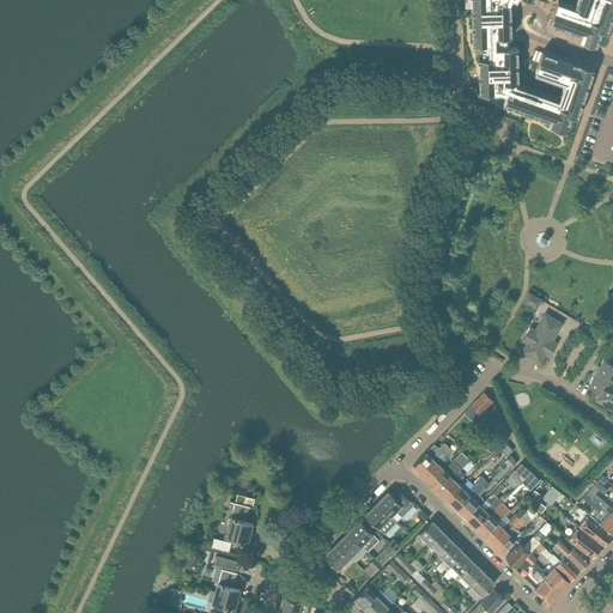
[(612,0),(472,0),(473,44),(483,44),(483,58),(479,58),(480,93),(501,93),(502,93),(508,95),(504,104),(552,121),(550,126),(566,132),(572,115),(577,117),(595,68),(578,62),(578,64),(568,60),(542,52),(535,73),(565,84),(559,99),(517,84),(517,83),(519,83),(519,47),(510,47),(510,37),(513,36),(511,2),(511,0),(516,0),(517,0),(532,0),(534,0),(577,0),(575,7),(558,1),(551,23),(582,35),(580,40),(596,46),(602,30),(607,32),(612,14),(612,0)]
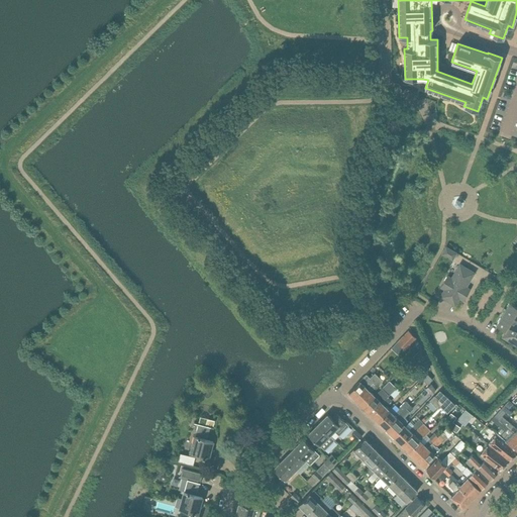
[(452,205),(454,208),(457,210),(460,209),(463,207),(466,204),(464,201),(462,198),(459,197),(456,197),(453,199),(452,202),(452,205)]
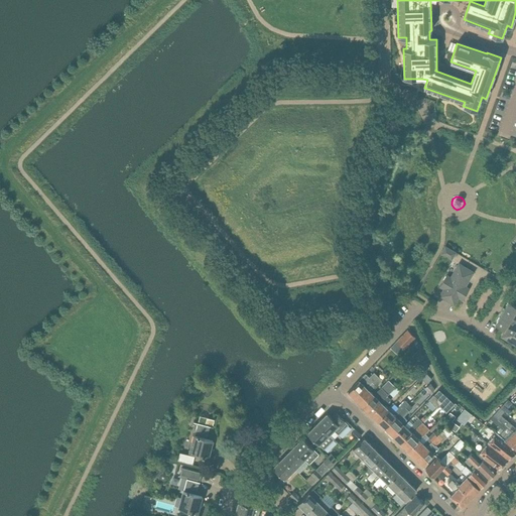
[(445,246),(441,253),(443,254),(452,260),(456,252),(445,246)]
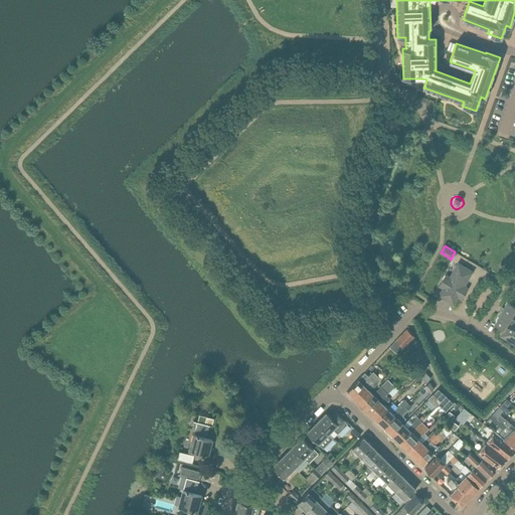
[(439,295),(439,296),(454,305),(460,293),(464,296),(469,288),(465,286),(473,272),(458,263),(450,277),(446,275),(442,282),(446,285),(443,289),(446,290),(442,297),(439,295)]
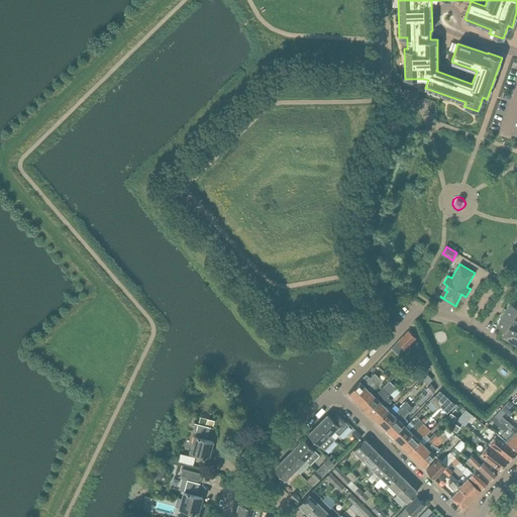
[(516,345),(516,302),(516,305),(510,302),(497,324),(506,330),(502,337),(516,345)]
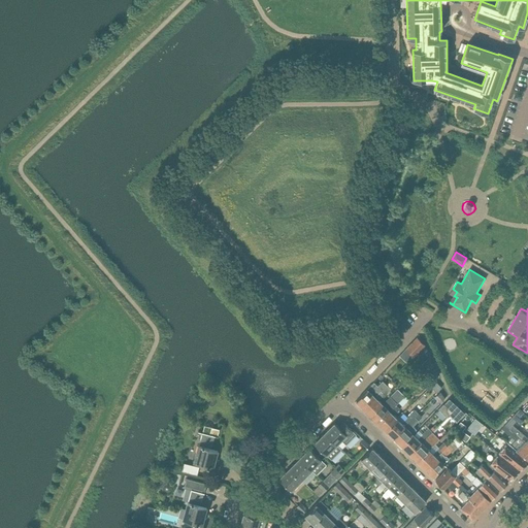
[(406,349),(414,356),(425,345),(417,338),(406,349)]
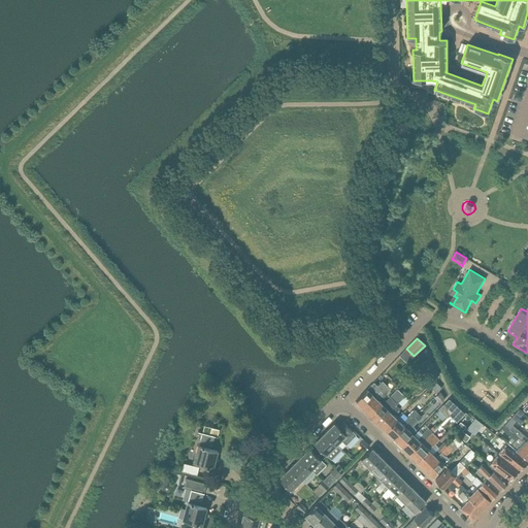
[(418,361),(421,364),(427,358),(423,353),(418,357),(418,361)]
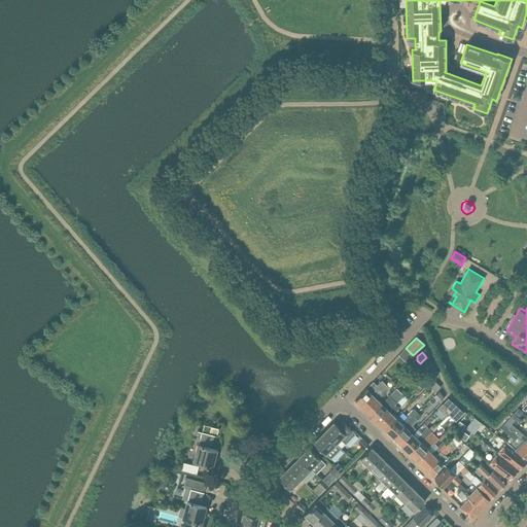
[(429,371),(424,364),(420,367),(425,375),(429,371)]
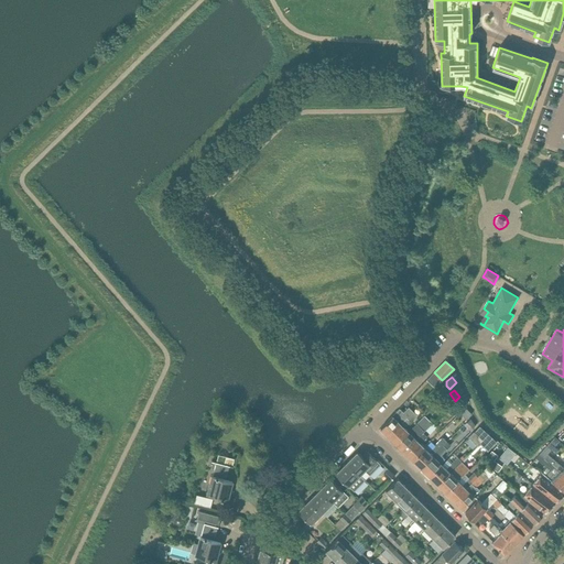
[(463,396),(454,403),(461,410),(468,402),(463,396)]
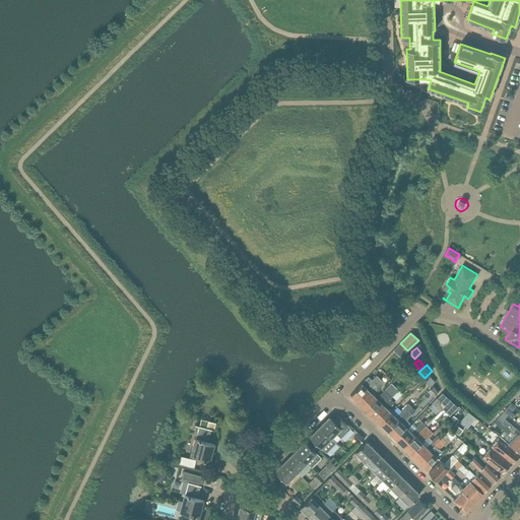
[(356,400),(359,403),(364,398),(363,396),(368,392),(369,393),(381,380),(377,375),(372,380),(369,377),(349,396),(354,401),(356,400)]
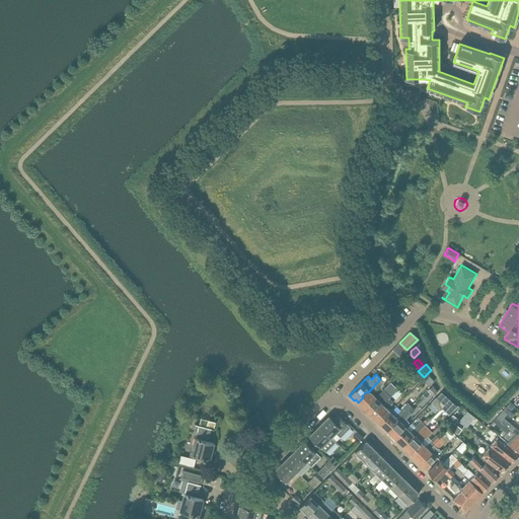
[(424,381),(429,386),(434,381),(429,376),(424,381)]
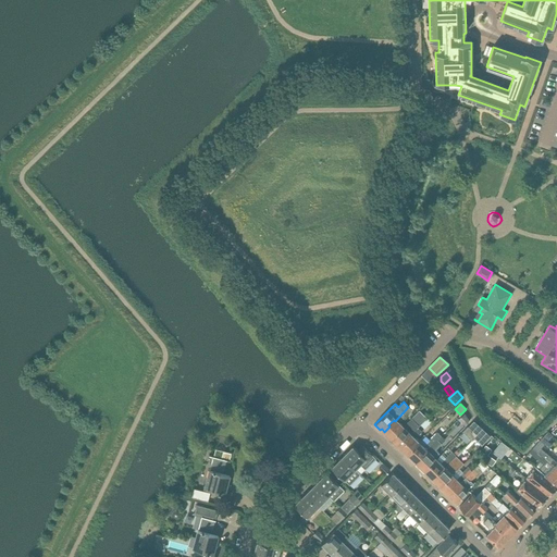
[(385,435),(391,441),(404,428),(399,422),(406,417),(412,410),(408,407),(395,421),(394,420),(388,424),(390,426),(384,432),(386,433),(385,435)]
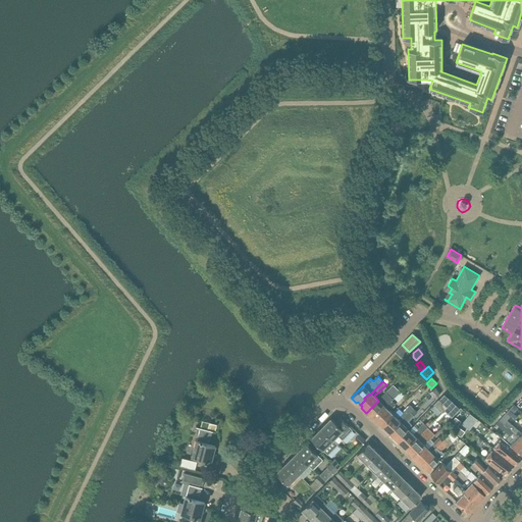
[(430,393),(435,400),(438,398),(439,394),(435,387),(430,393)]
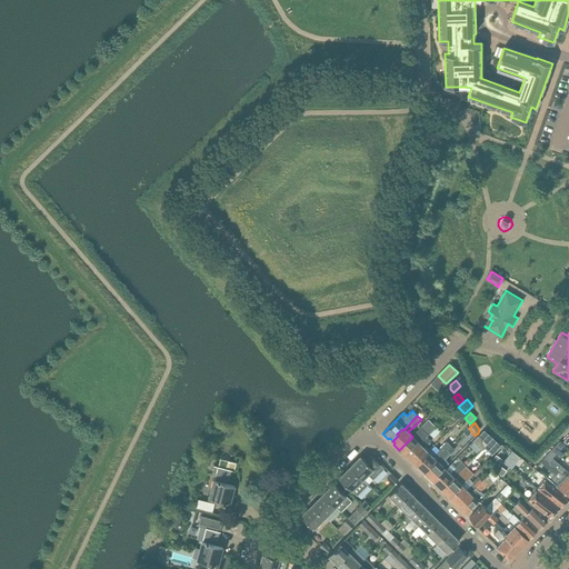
[(406,453),(409,457),(415,450),(413,449),(418,445),(419,446),(423,441),(428,437),(429,436),(421,427),(412,437),(399,450),(405,456),(406,453)]
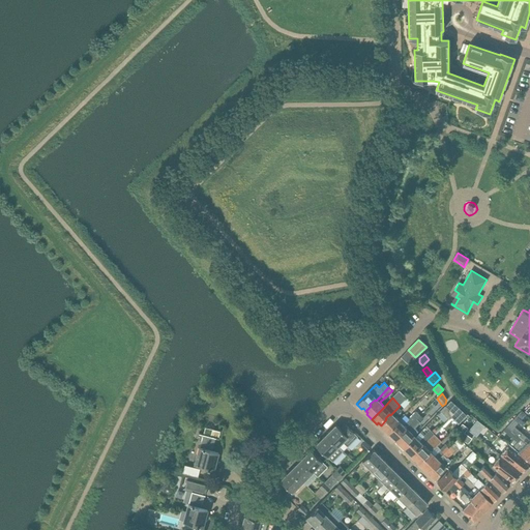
[(447,404),(453,409),(457,406),(450,401),(447,404)]
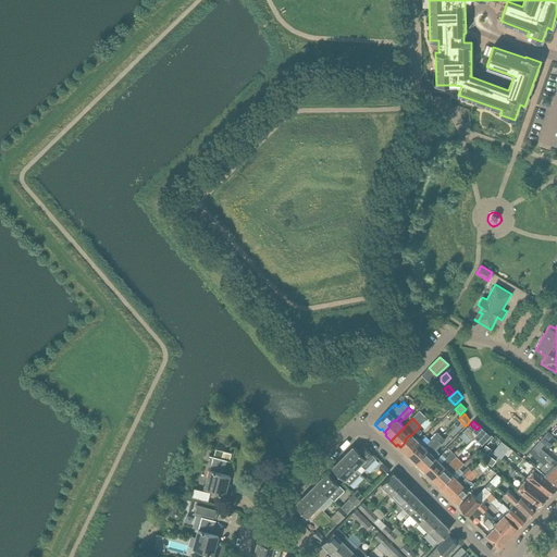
[(462,432),(471,441),(474,437),(468,426),(462,432)]
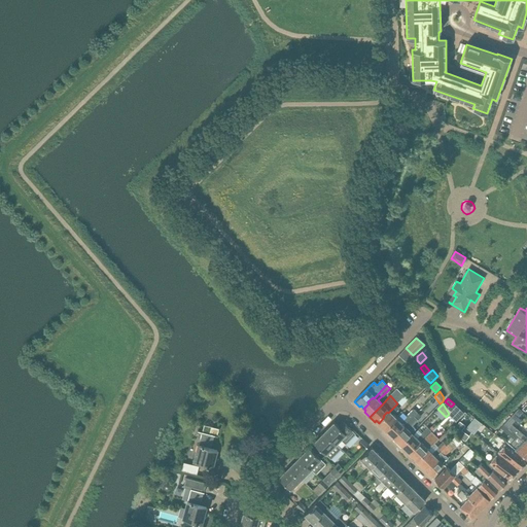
[(379,426),(385,431),(397,419),(392,414),(399,408),(396,405),(388,413),(387,412),(383,416),(384,417),(379,423),(381,425),(379,426)]
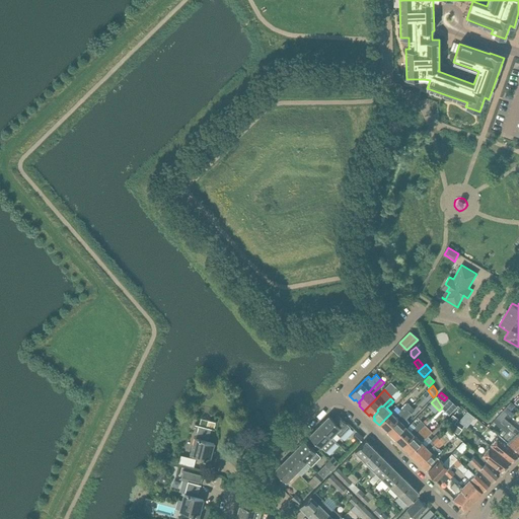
[(385,429),(388,432),(393,426),(392,425),(396,421),(397,421),(401,417),(408,410),(411,405),(408,402),(399,410),(397,406),(391,413),(379,425),(383,430),(385,429)]
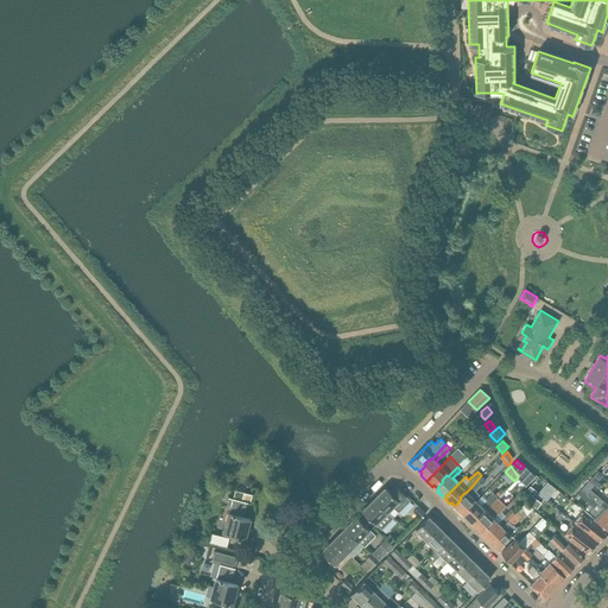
[(603,477),(599,474),(590,483),(595,487),(603,477)]
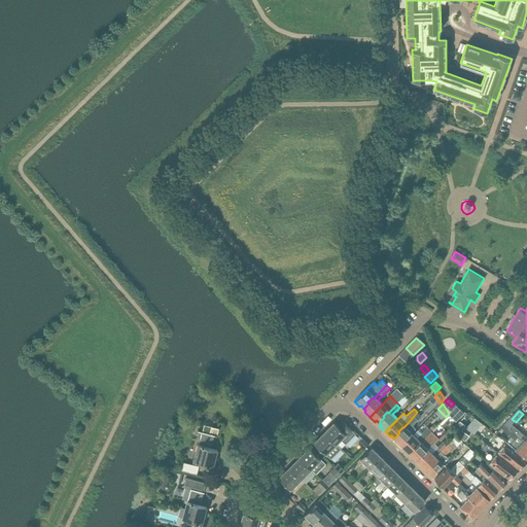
[(399,432),(394,438),(395,440),(394,441),(399,446),(416,429),(412,425),(418,420),(414,416),(408,423),(403,427),(402,427),(398,431),(399,432)]
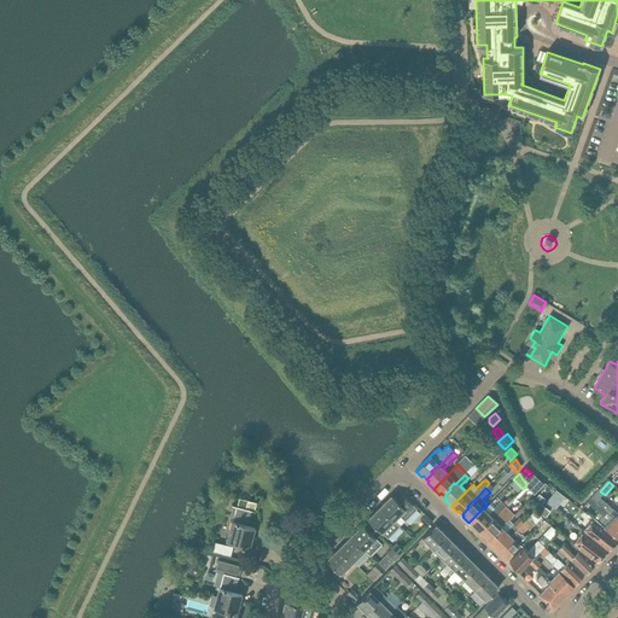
[(557,490),(548,501),(555,506),(564,496),(557,490)]
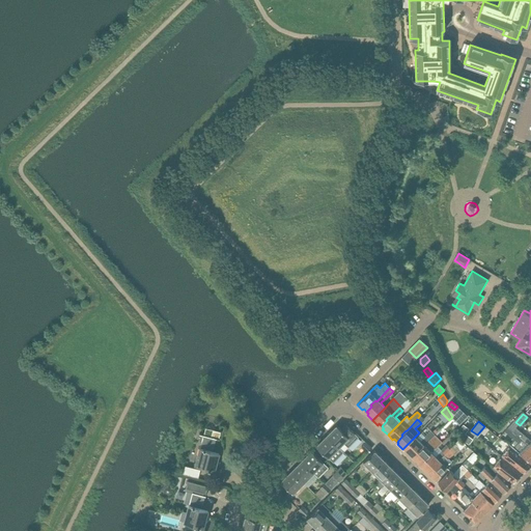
[(337,425),(327,436),(338,447),(339,447),(343,443),(347,448),(359,438),(355,434),(346,425),(341,429),(337,425)]
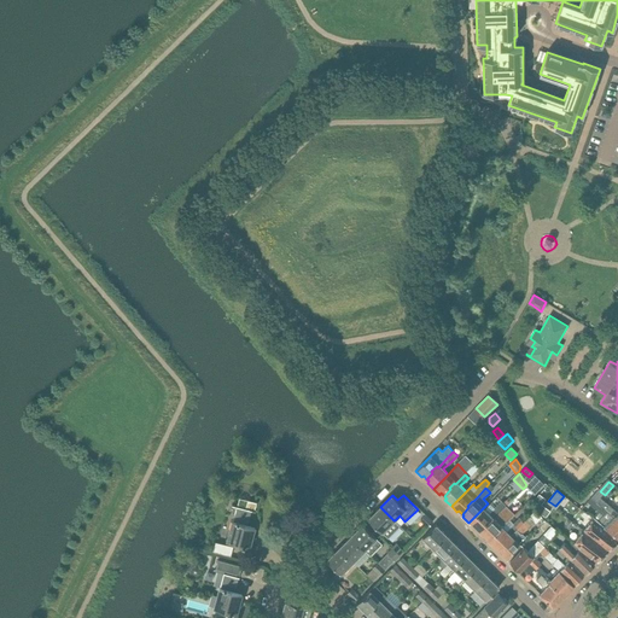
[(540,495),(534,503),(540,508),(541,506),(546,500),(540,495)]
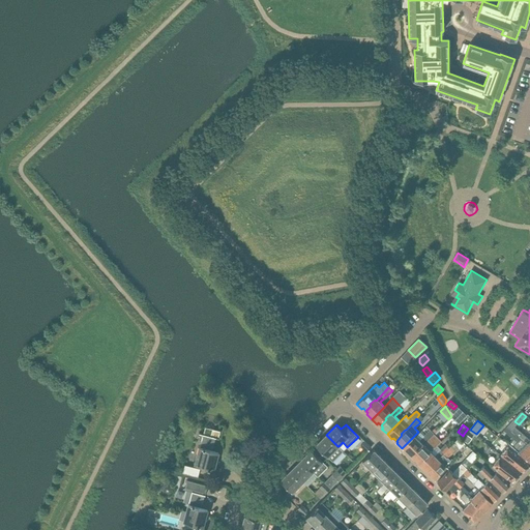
[(520,439),(519,440),(521,441),(529,448),(529,439),(516,428),(511,431),(520,439)]
